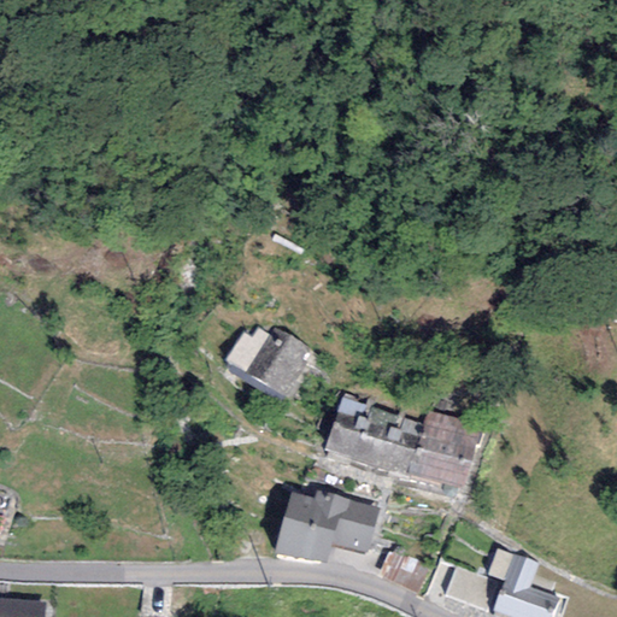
[(270,335),(258,328),(251,339),(242,333),(225,358),(278,410),(307,363),(301,359),(307,350),(274,329),(270,335)]
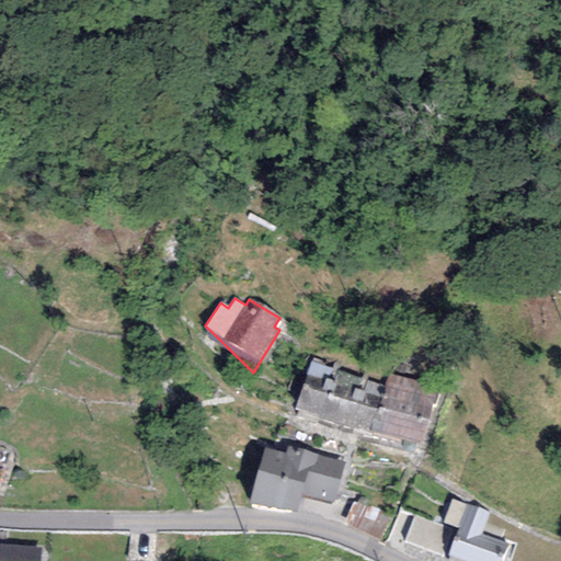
[(311,361),(294,409),(369,433),(384,386),(311,361)]
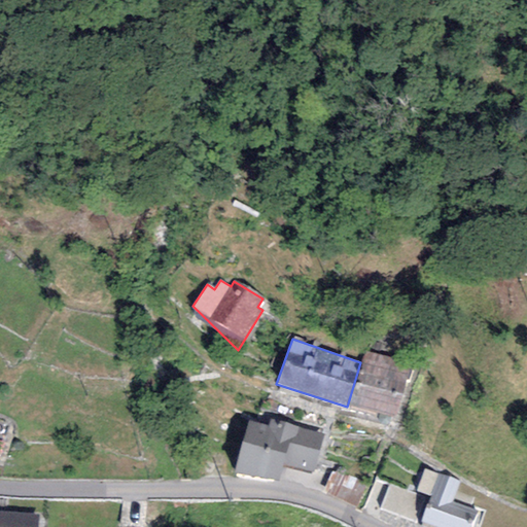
[(412,362),(364,351),(360,362),(347,407),(394,418),(412,362)]
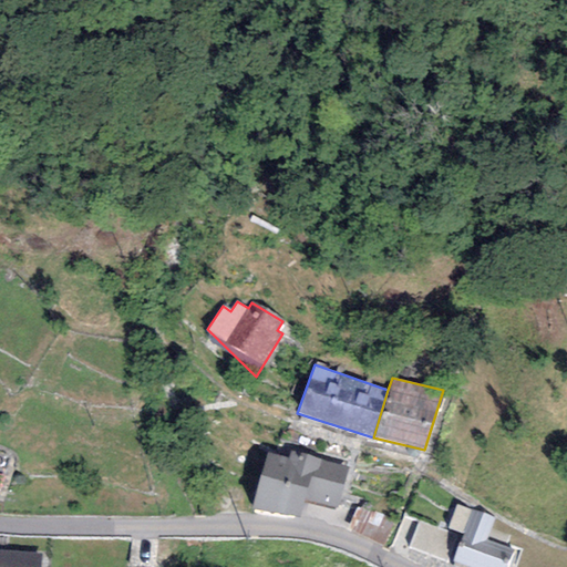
[(291,450),(288,460),(268,453),(251,508),(299,517),(303,501),(336,509),(349,467),(291,450)]
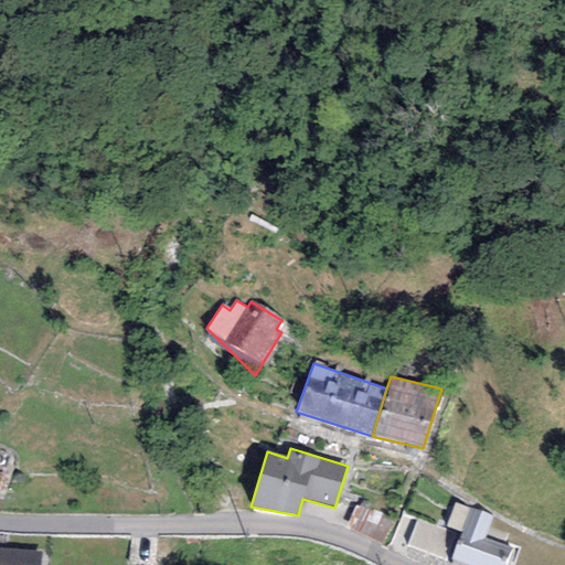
[(462,532),(471,508),(455,502),(446,525),(462,532)]
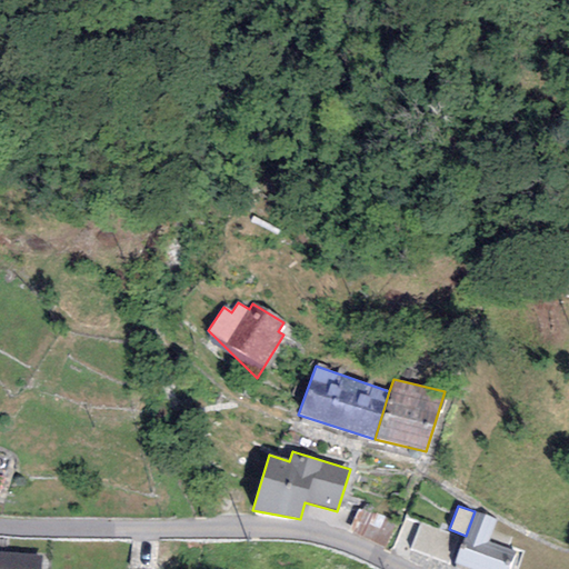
[(358,508),(348,530),(385,547),(395,525),(358,508)]
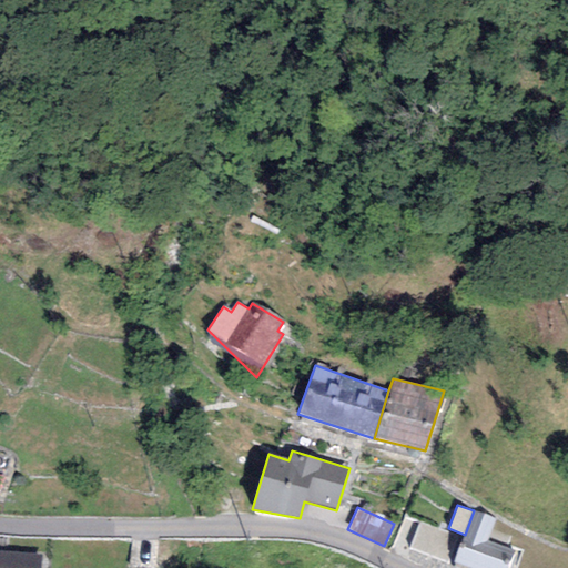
[(453,566),(457,567),(507,567),(515,550),(486,539),(495,518),(474,510),(465,535),(453,566)]
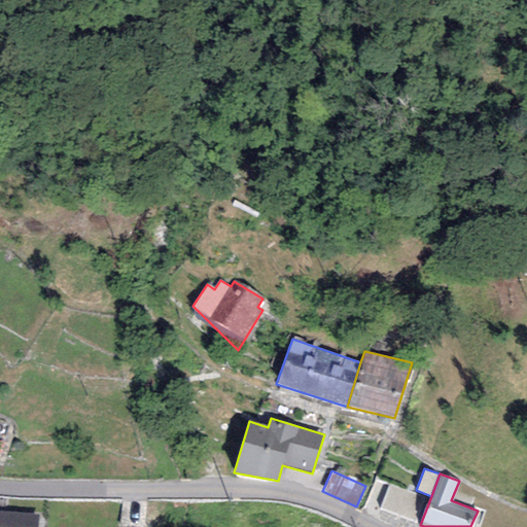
[(0,526),(37,526),(38,514),(0,511),(0,526)]
